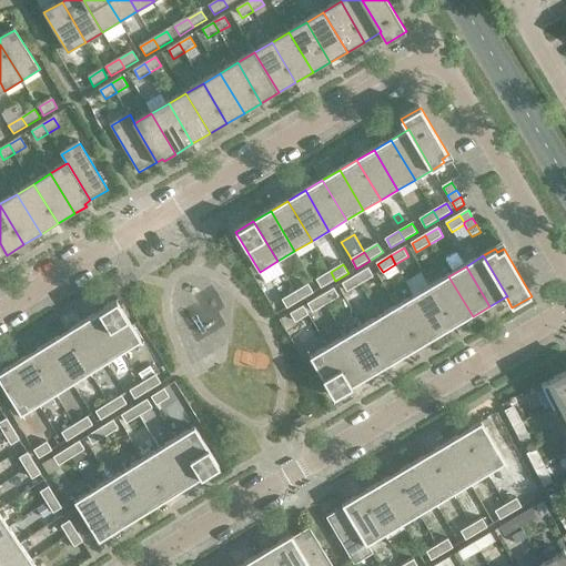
[(374,278),(370,269),(356,276),(361,285),(374,278)]
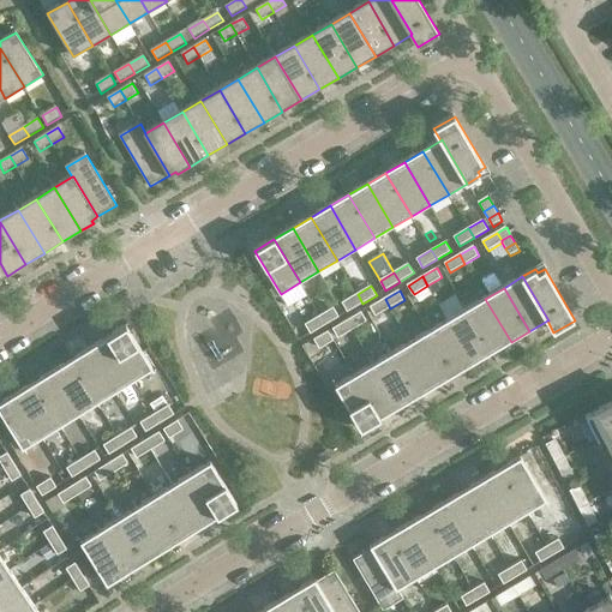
[(363,304),(358,294),(343,303),(348,312),(363,304)]
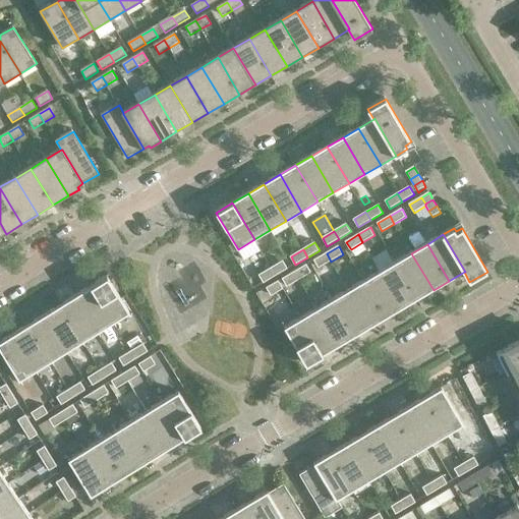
[(331,262),(327,253),(314,261),(320,269),(331,262)]
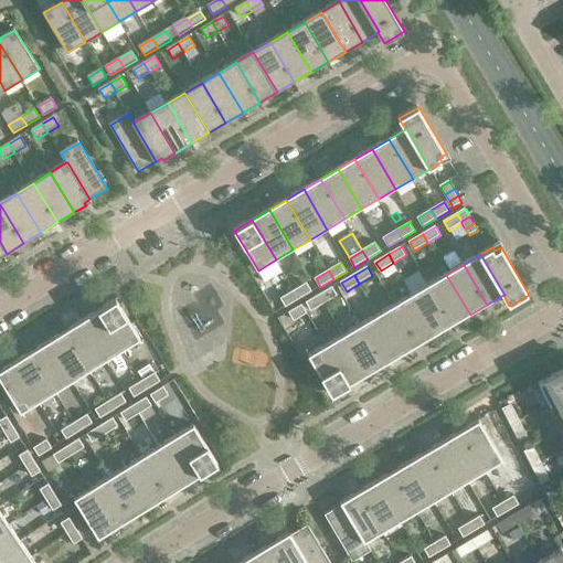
[(470,315),(446,275),(429,285),(453,325),(470,315)]
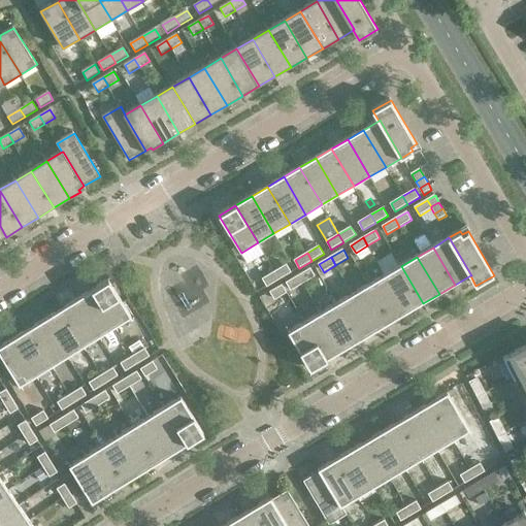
[(287,264),(275,271),(280,280),(292,272),(287,264)]
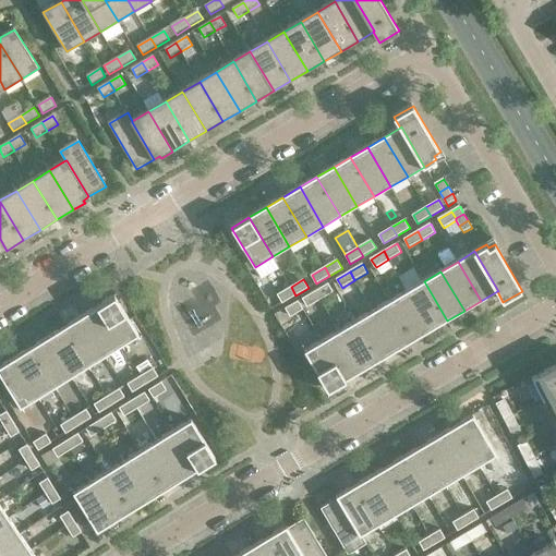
[(447,321),(424,281),(407,291),(431,330),(447,321)]
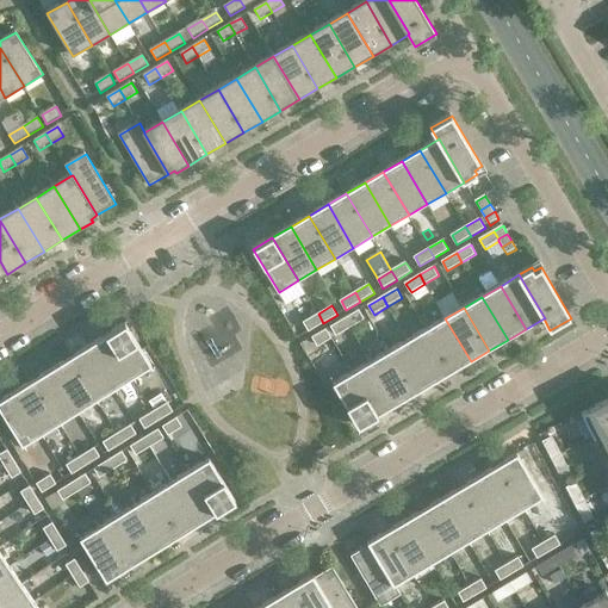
[(365,320),(360,310),(346,318),(351,328),(365,320)]
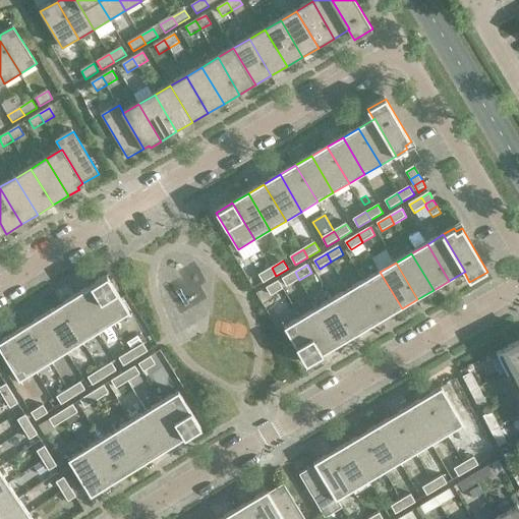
[(276,276),(272,268),(260,275),(264,283),(276,276)]
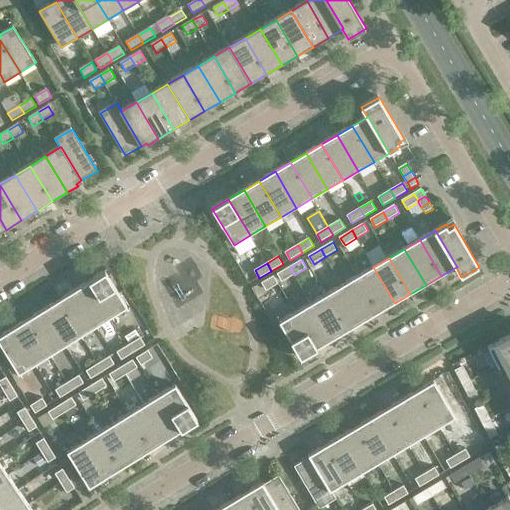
[(294,275),(290,267),(278,274),(283,282),(294,275)]
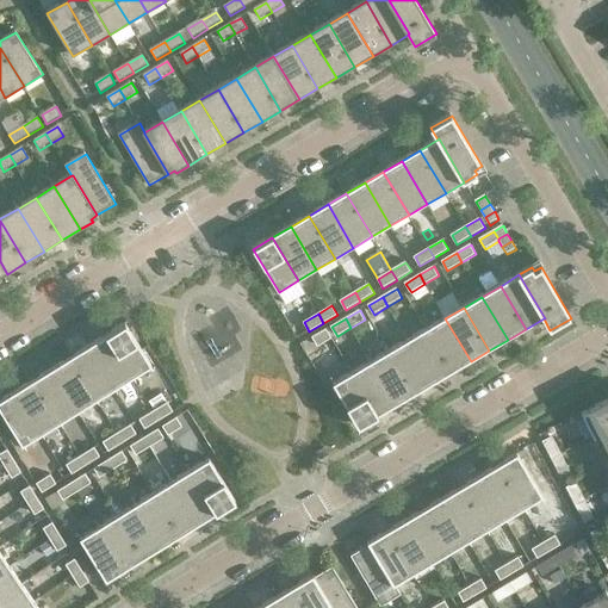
[(471,361),(445,318),(427,329),(452,373),(471,361)]
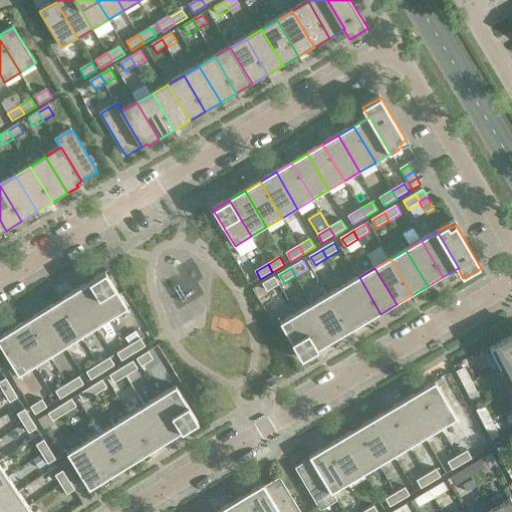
[(106,273),(90,283),(112,319),(129,309),(106,273)]
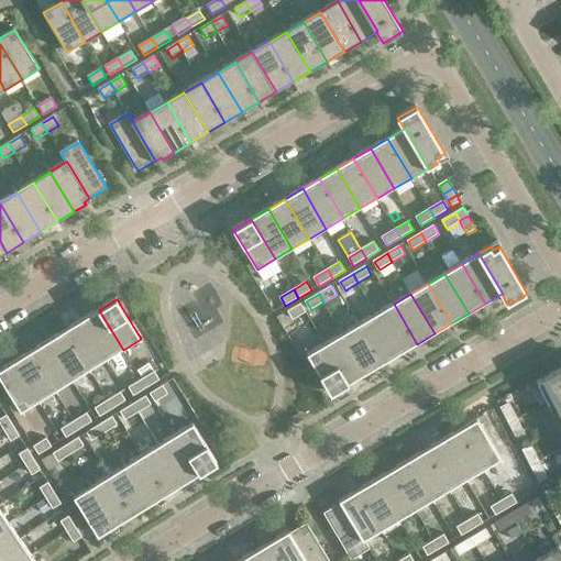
[(307,312),(301,304),(288,312),(294,320),(307,312)]
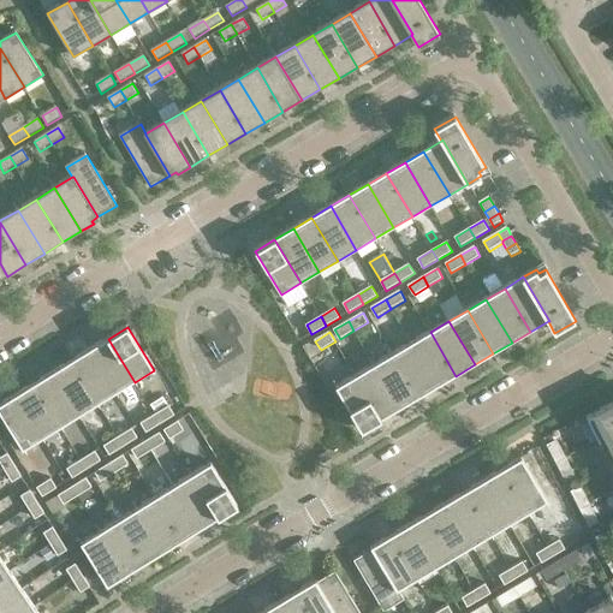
[(456,376),(430,332),(411,344),(438,387),(456,376)]
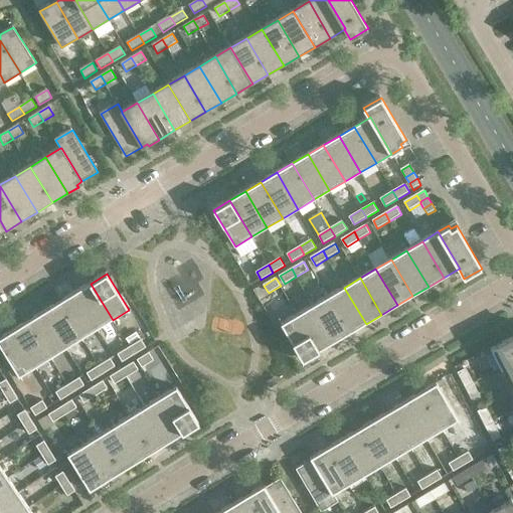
[(113,320),(91,284),(74,293),(98,329),(113,320)]
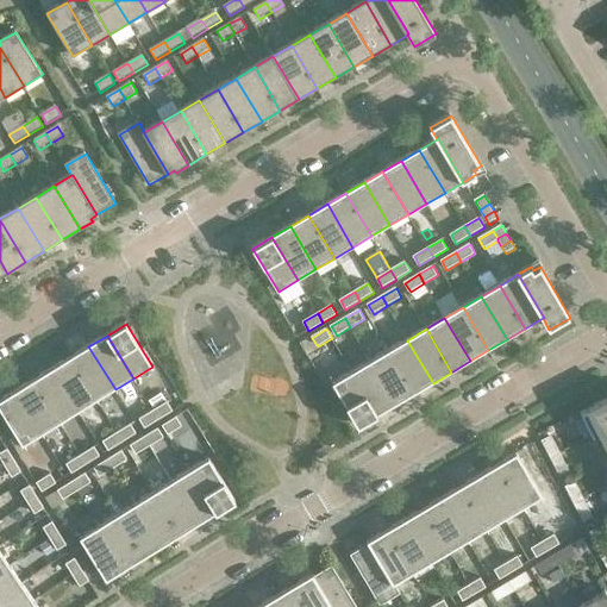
[(433,383),(407,340),(389,351),(414,394),(433,383)]
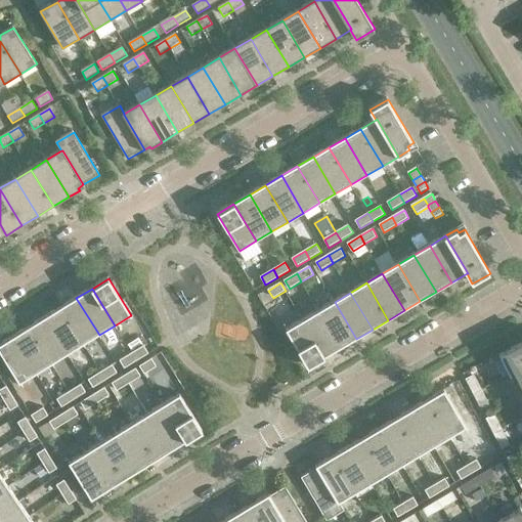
[(99,335),(76,298),(60,308),(83,345),(99,335)]
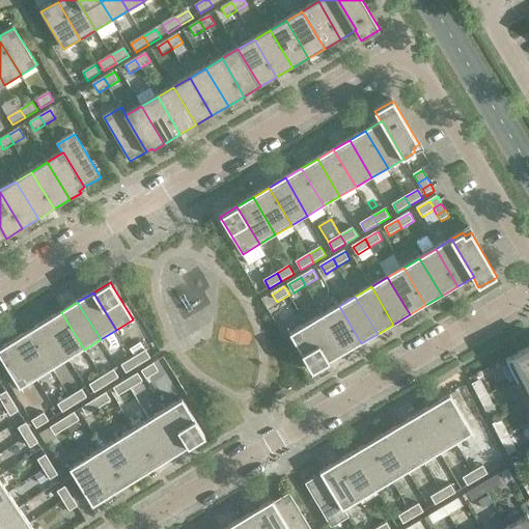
[(361,343),(339,306),(323,315),(345,353),(361,343)]
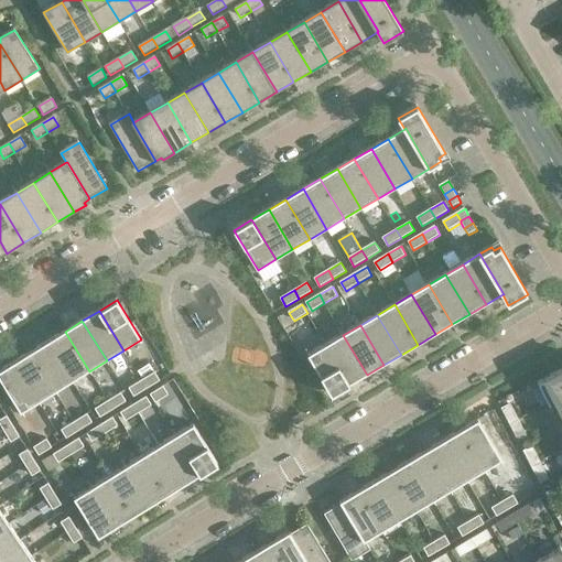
[(89,371),(65,332),(49,342),(73,381),(89,371)]
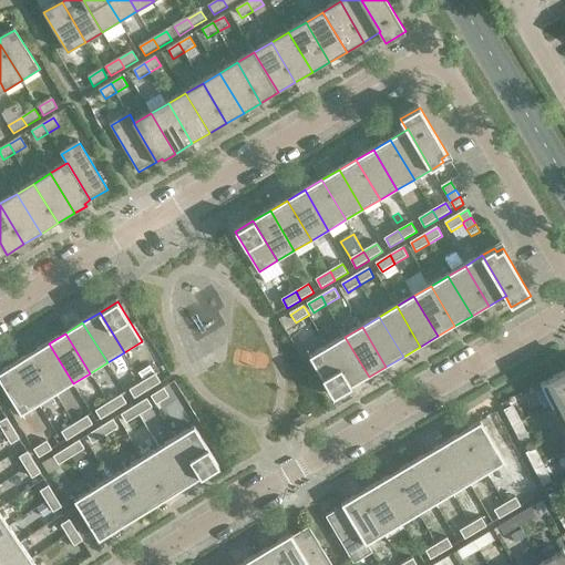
[(369,377),(345,337),(328,347),(351,387),(369,377)]
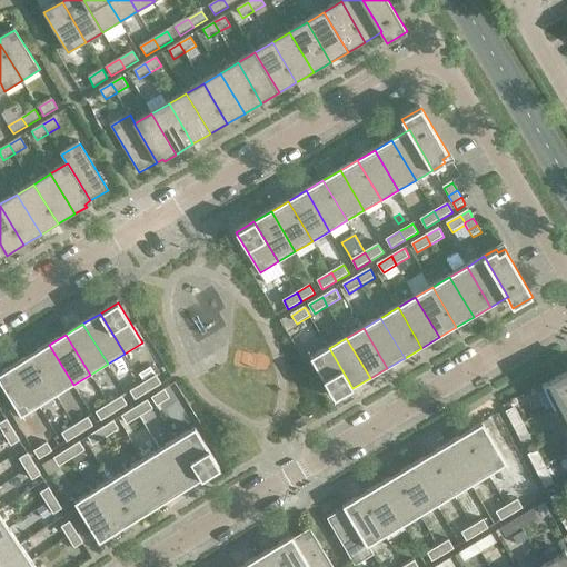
[(73,385),(49,345),(32,356),(57,395),(73,385)]
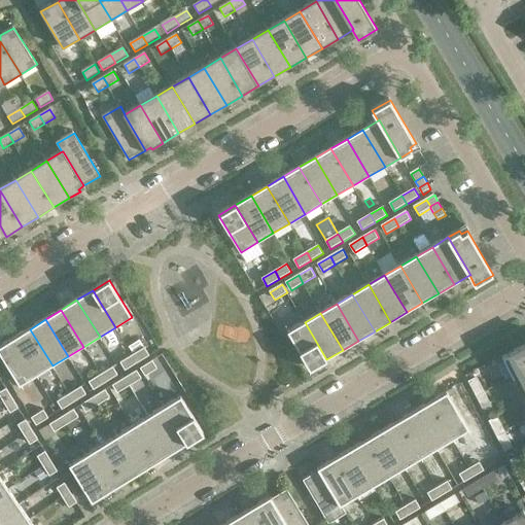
[(326,359),(305,322),(288,333),(310,370),(326,359)]
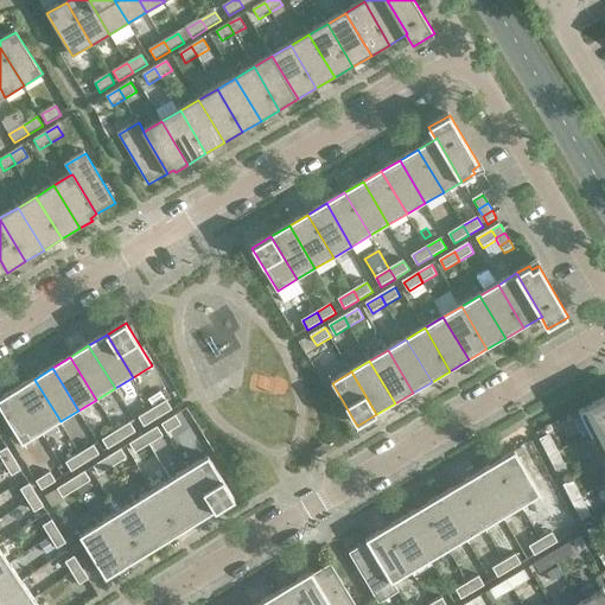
[(61,421),(34,380),(16,390),(42,433),(61,421)]
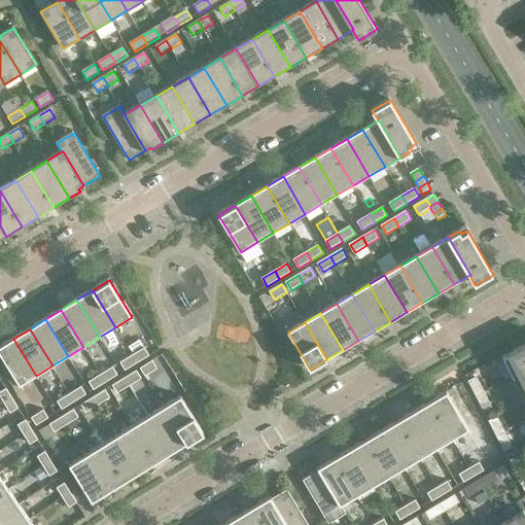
[(36,376),(13,339),(0,347),(0,353),(20,386),(36,376)]
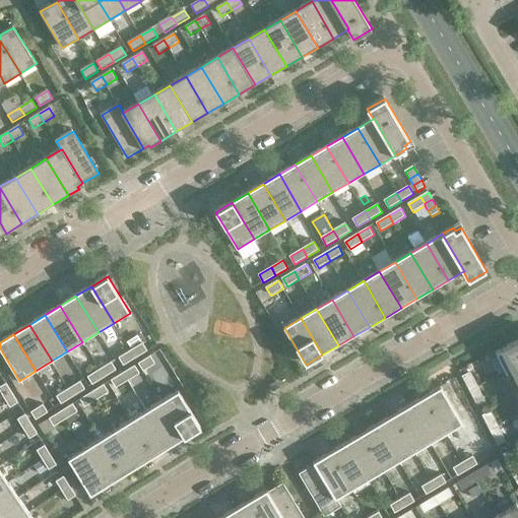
[(517,341),(497,352),(507,373),(517,367),(517,341)]
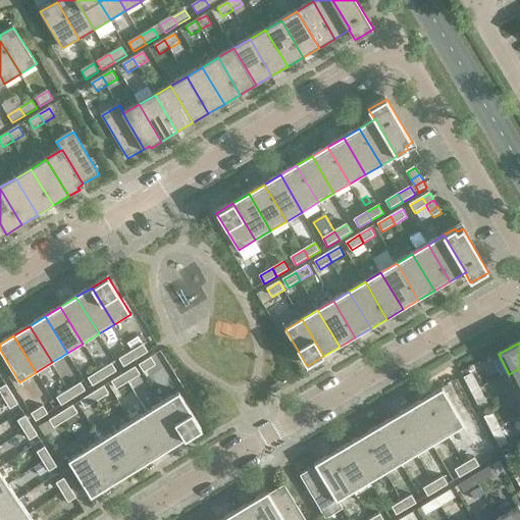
[(144,345),(132,352),(137,360),(149,353),(144,345)]
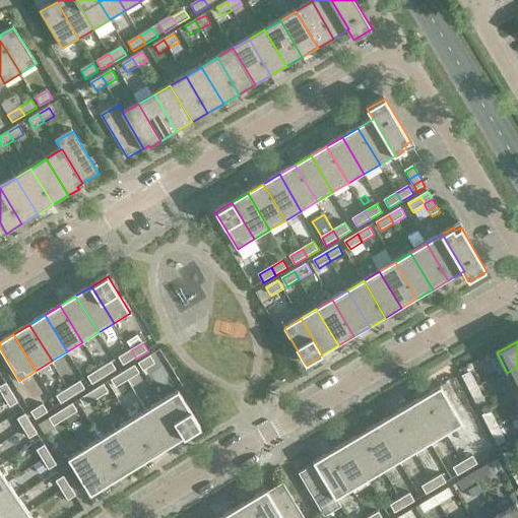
[(136,359),(131,350),(119,358),(124,366),(136,359)]
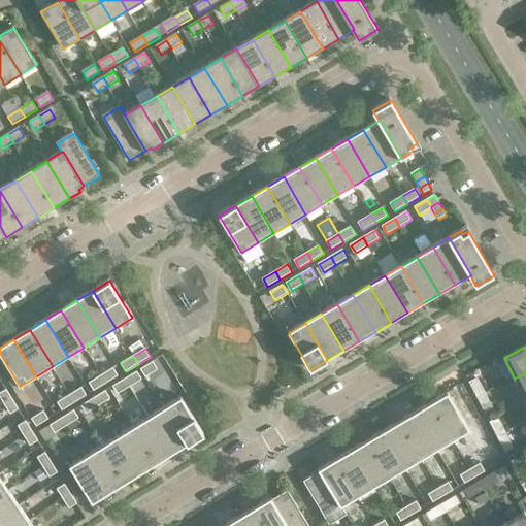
[(159,370),(154,362),(141,369),(146,377),(159,370)]
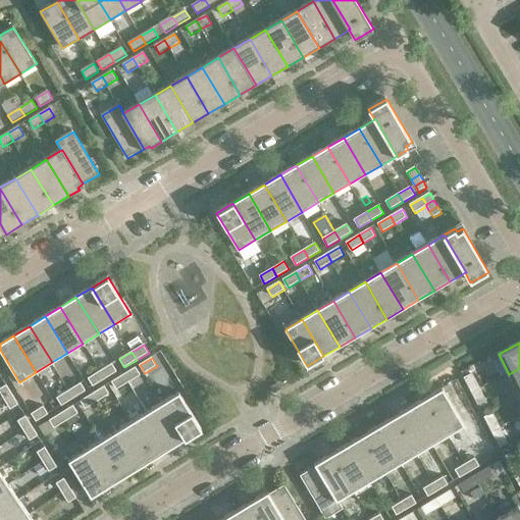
[(112,364),(100,371),(105,379),(117,372),(112,364)]
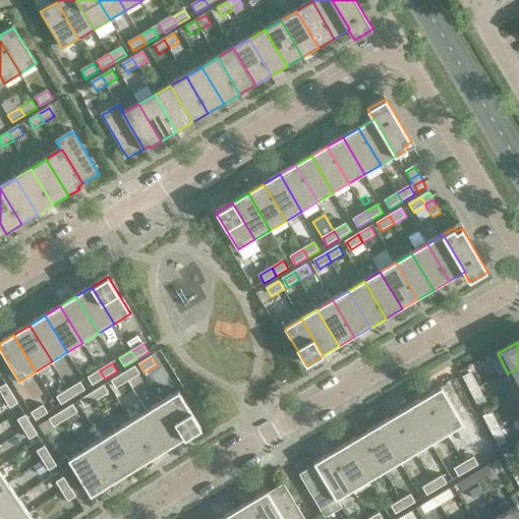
[(140,375),(135,366),(124,373),(129,382),(140,375)]
